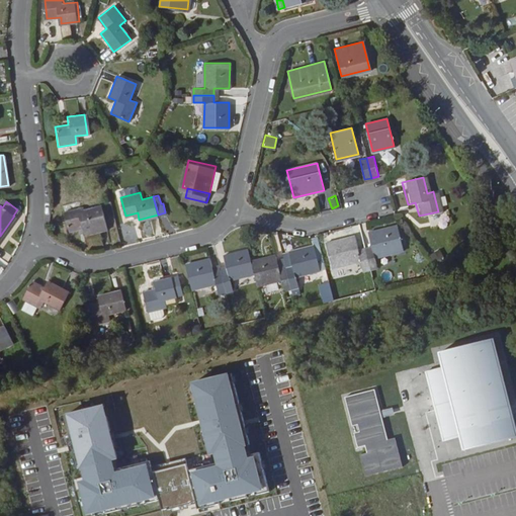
[(64,210),(69,230),(83,227),(85,234),(106,229),(102,209),(85,212),(84,206),(64,210)]
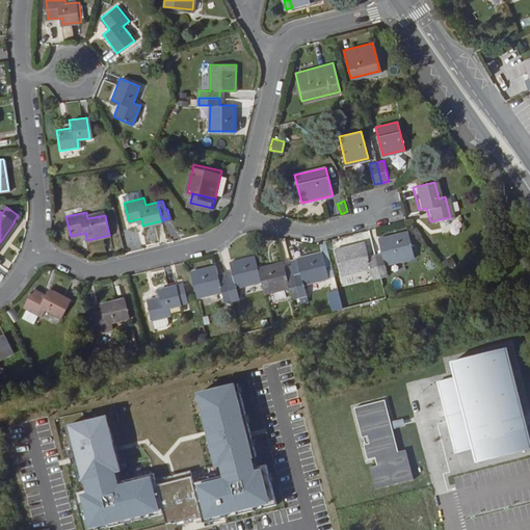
[(409,257),(403,232),(379,238),(382,254),(375,256),(380,276),(388,274),(385,263),(409,257)]
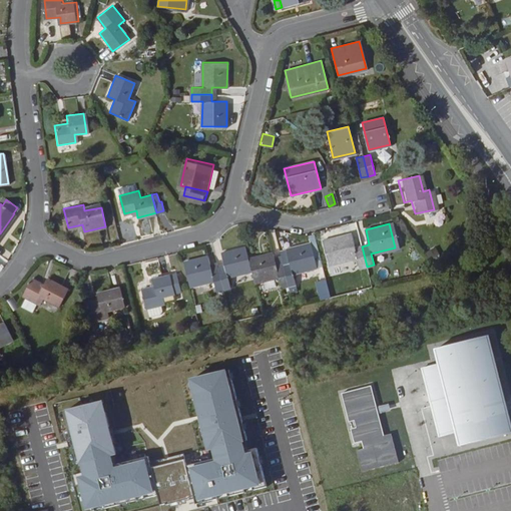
[(367,267),(362,246),(355,247),(352,233),(328,239),(334,263),(358,257),(361,268),(367,267)]
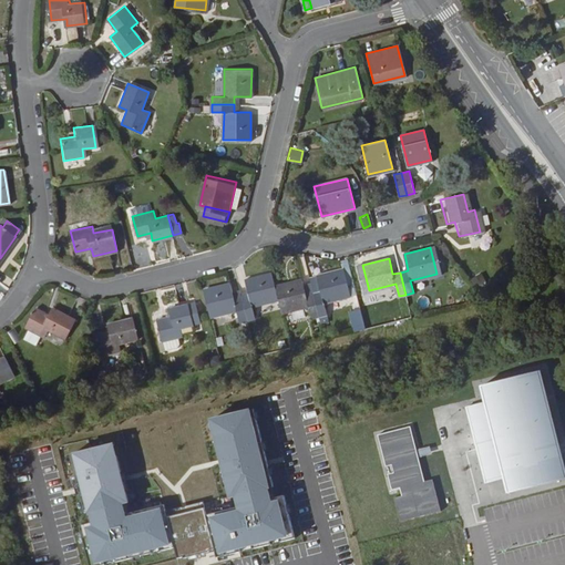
[(359,294),(351,263),(342,265),(343,269),(350,296),(359,294)]
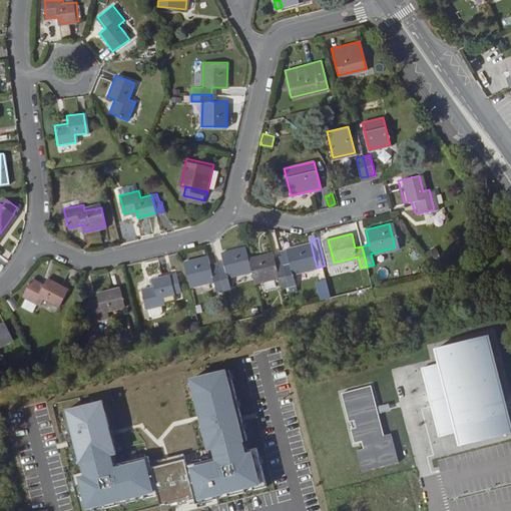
[(317,268),(311,243),(287,249),(291,265),(284,267),(289,287),(296,285),(293,274),(317,268)]
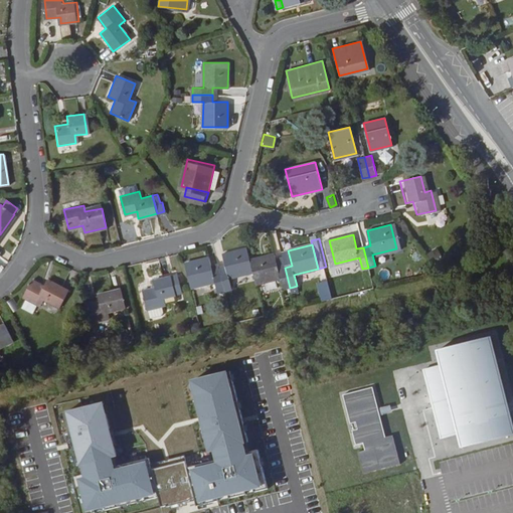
[(249,261),(246,247),(222,253),(225,270),(219,271),(224,291),(230,289),(228,279),(252,273),(249,261)]
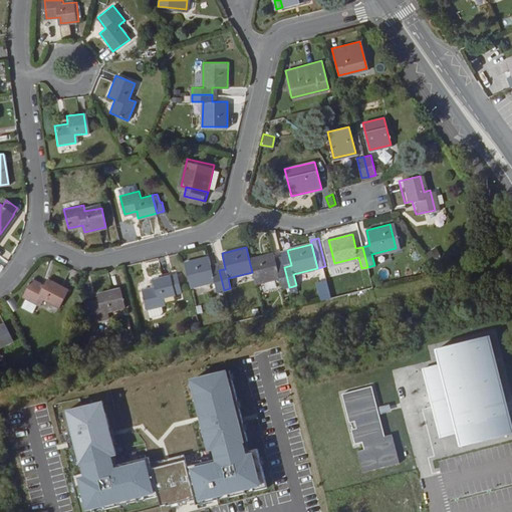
[(291,265),(287,250),(280,252),(281,255),(284,267),(291,265)]
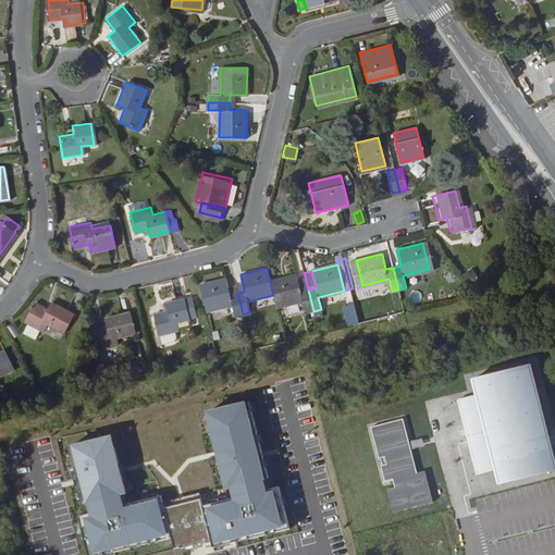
[(313,311),(308,290),(301,291),(297,279),(297,275),(270,282),(273,295),(276,307),(304,300),(306,312),(313,311)]
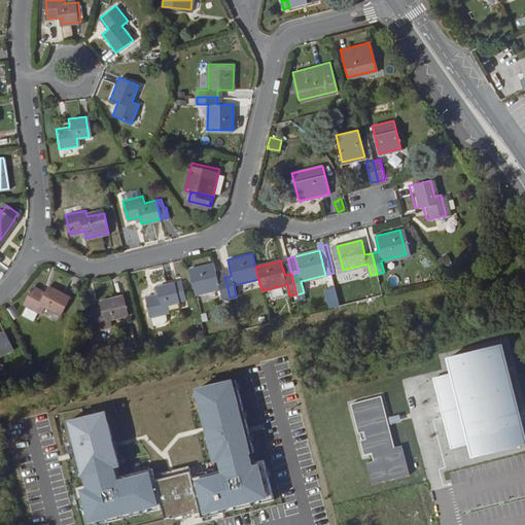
[(291,274),(288,261),(281,264),(285,275),(291,274)]
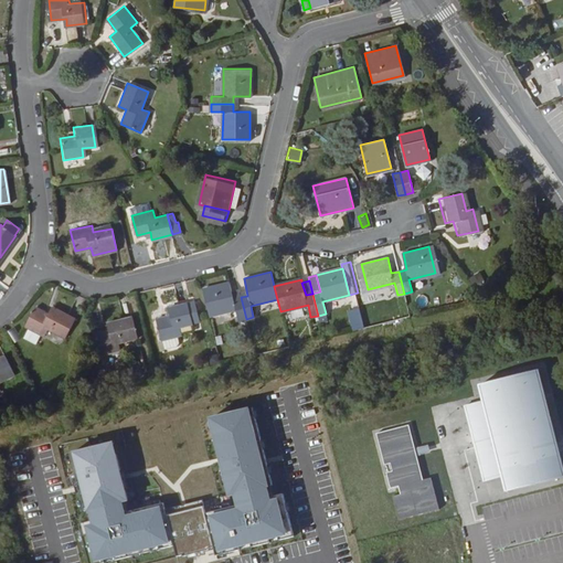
[(246,319),(241,297),(233,299),(231,291),(229,283),(202,289),(209,316),(235,309),(238,321),(246,319)]
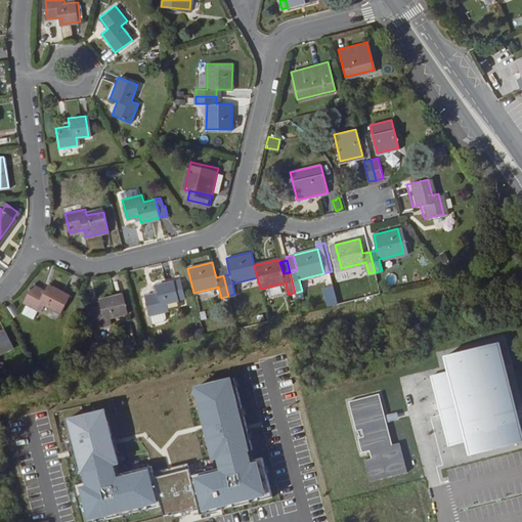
[(223,275),(221,268),(214,270),(216,277),(223,275)]
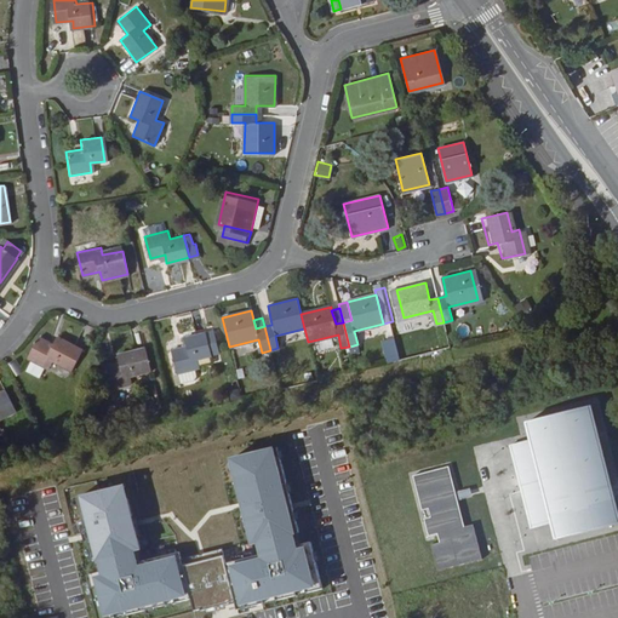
[(211,355),(205,332),(184,337),(187,345),(171,349),(177,372),(193,368),(198,367),(195,359),(211,355)]
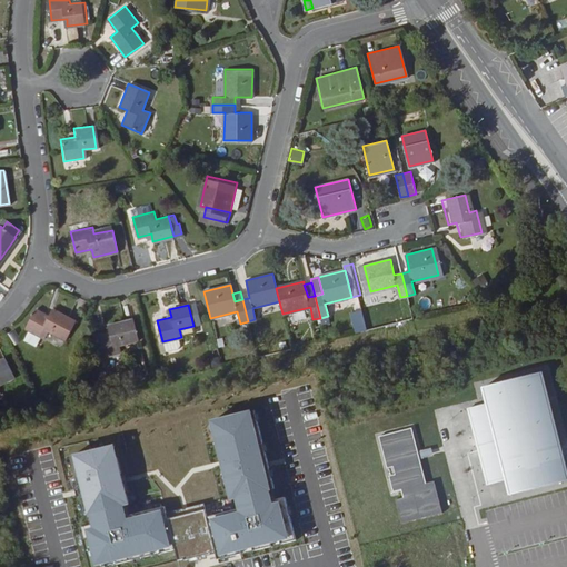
[(33,308),(23,328),(43,338),(47,330),(63,339),(73,319),(51,308),(47,316),(33,308)]
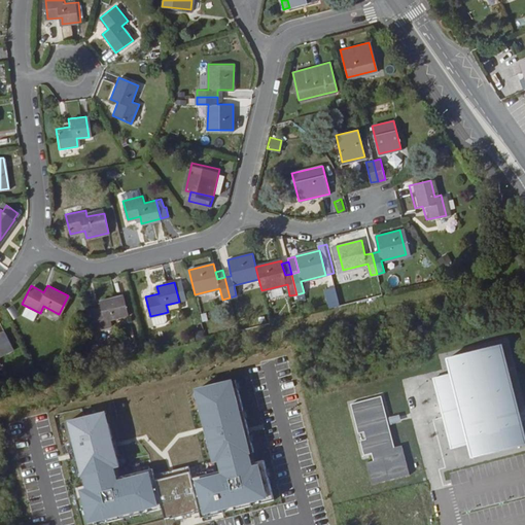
[(341,304),(337,285),(326,288),(330,307),(341,304)]
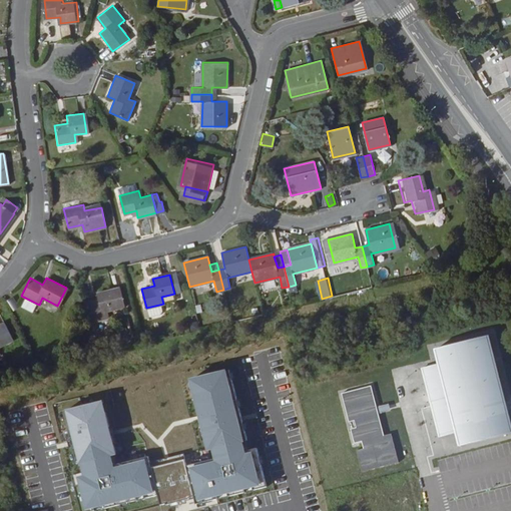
[(86,303),(90,322),(110,317),(108,310),(124,306),(119,287),(97,292),(99,300),(86,303)]
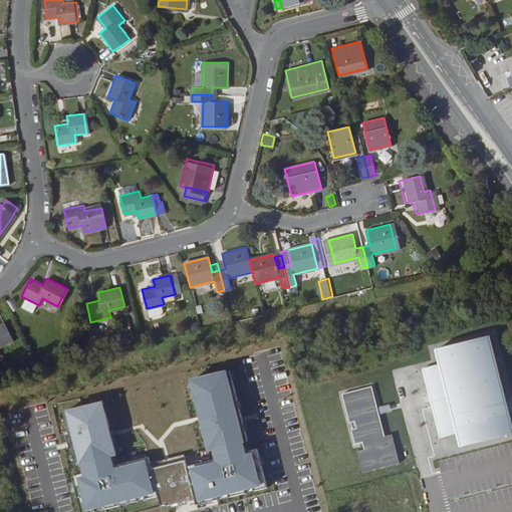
[(160,314),(162,310),(160,305),(147,308),(149,317),(160,314)]
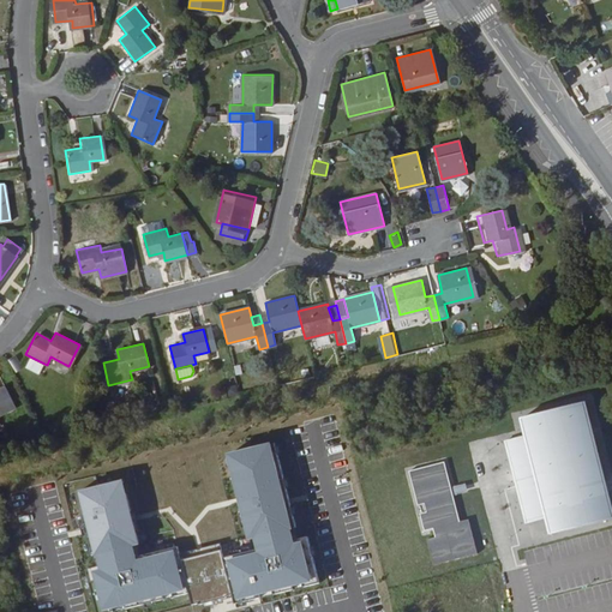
[(235,382),(223,385),(227,396),(238,391),(235,382)]
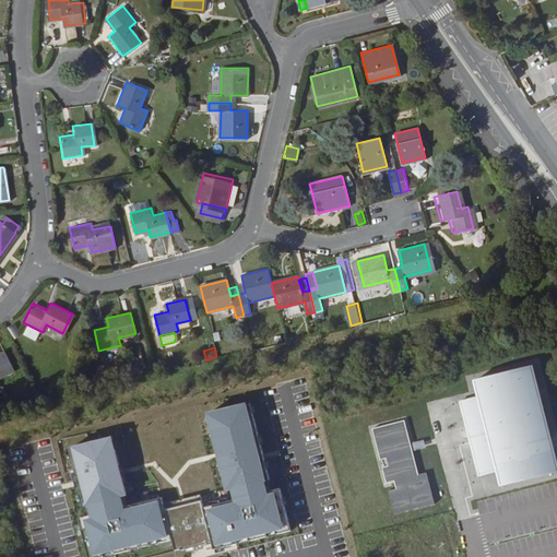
[(0,377),(13,370),(3,351),(0,353),(0,377)]
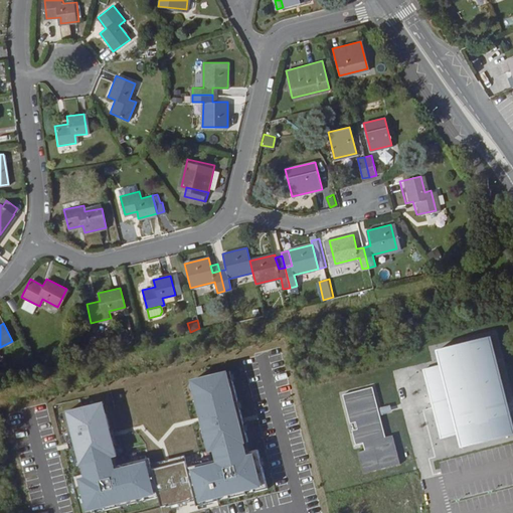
[(512,437),(489,339),(438,351),(441,366),(423,369),(440,440),(457,436),(461,449),(512,437)]
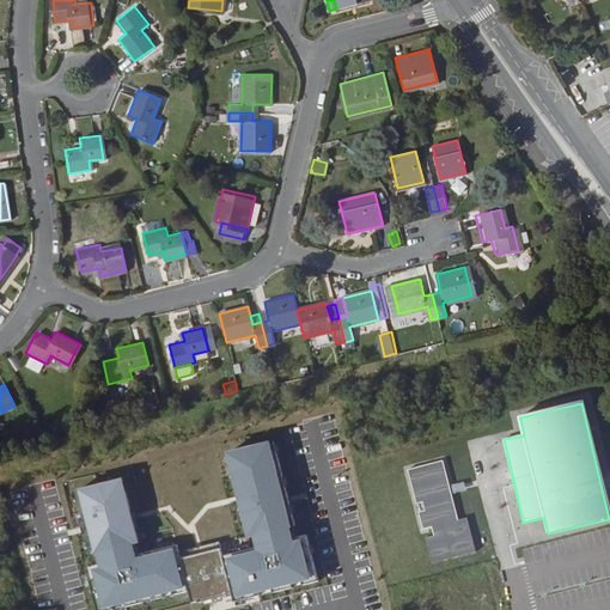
[(288,537),(267,444),(221,450),(246,550),(220,557),(218,549),(176,559),(174,546),(139,553),(120,477),(72,489),(92,566),(84,566),(93,609),(96,609),(183,591),(188,602),(230,593),(231,599),(305,581),(296,536),(288,537)]
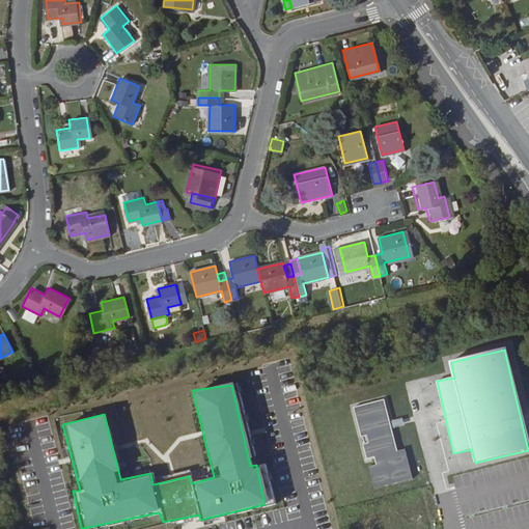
[(382,398),(353,407),(372,486),(411,478),(404,448),(394,449),(382,398)]
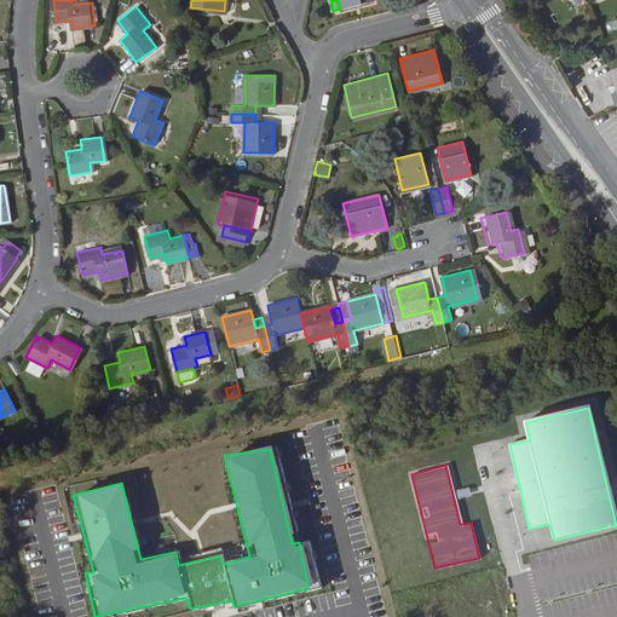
[(333,477),(336,495),(351,491),(346,473),(333,477)]
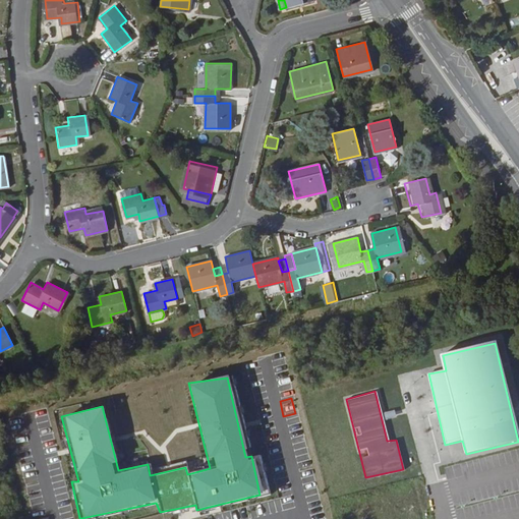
[(381,411),(382,417),(393,415),(392,408),(381,411)]
